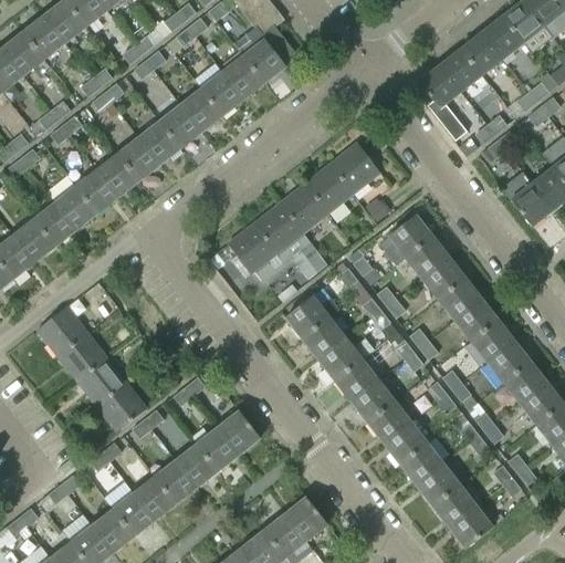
[(64,0),(44,16),(65,42),(86,25),(66,0),(64,0)]
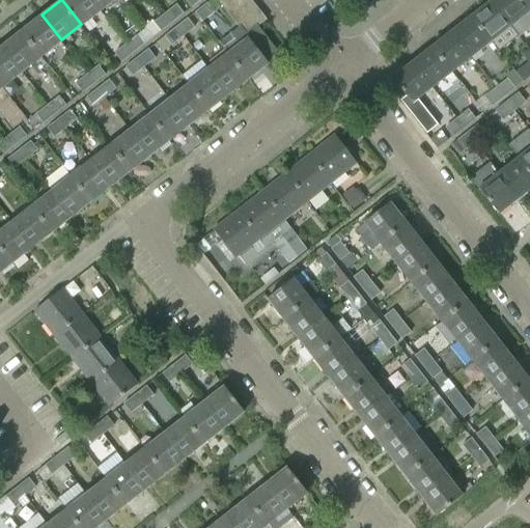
[(62,0),(81,24),(101,9),(93,0),(62,0)]
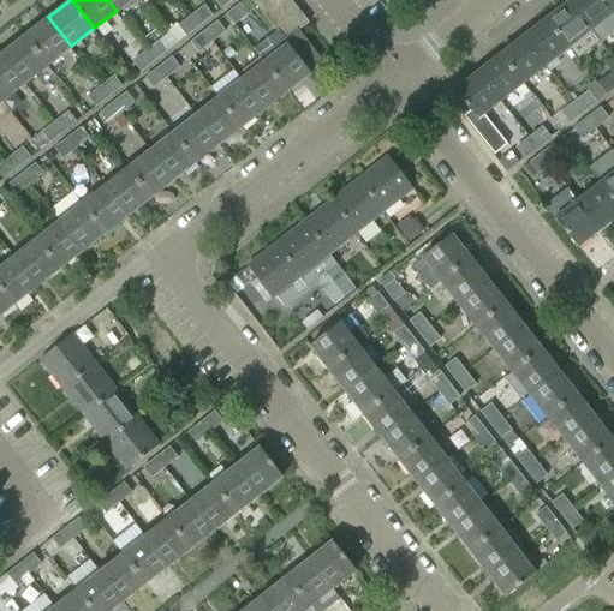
[(108,0),(117,11),(130,0),(108,0)]
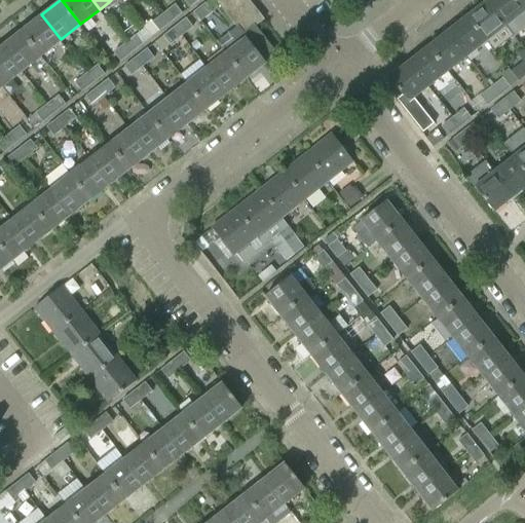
[(226,0),(221,4),(229,13),(247,0),(226,0)]
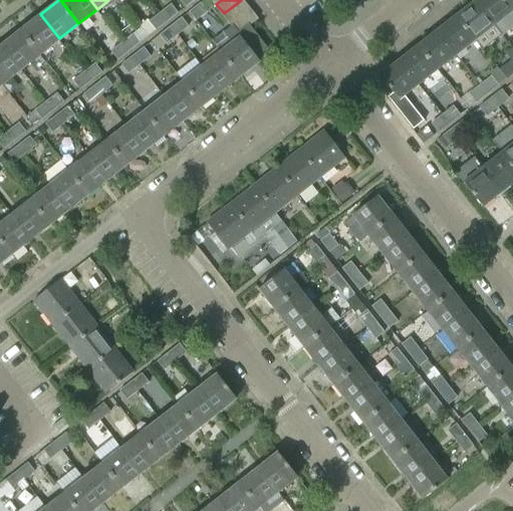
[(224,13),(231,23),(252,7),(246,0),(241,0),(224,13)]
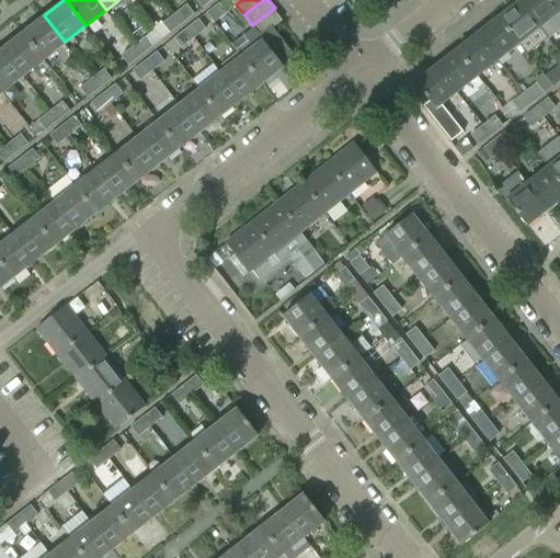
[(518,0),(499,15),(520,42),(540,25),(521,0),(518,0)]
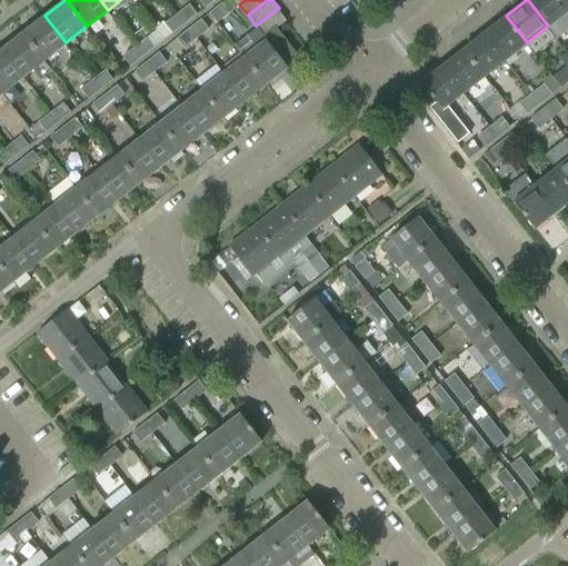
[(528,0),(548,26),(556,36),(567,26),(567,8),(560,0),(528,0)]
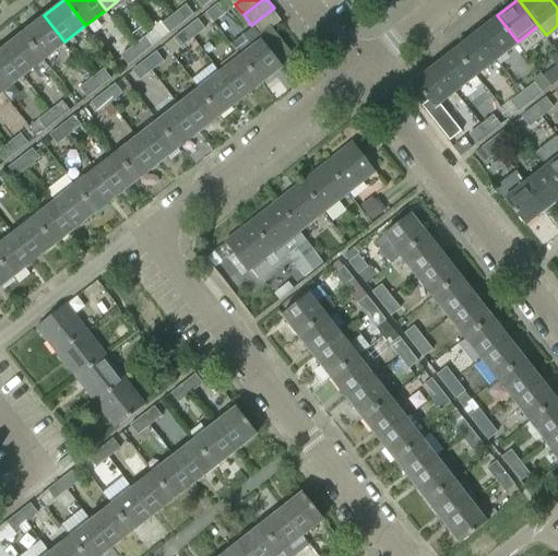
[(226,11),(218,1),(206,10),(214,20),(226,11)]
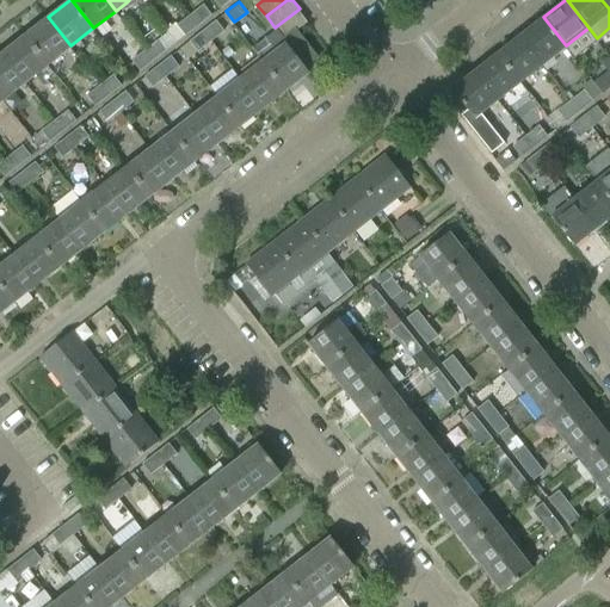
[(191,13),(199,23),(213,12),(204,2),(191,13)]
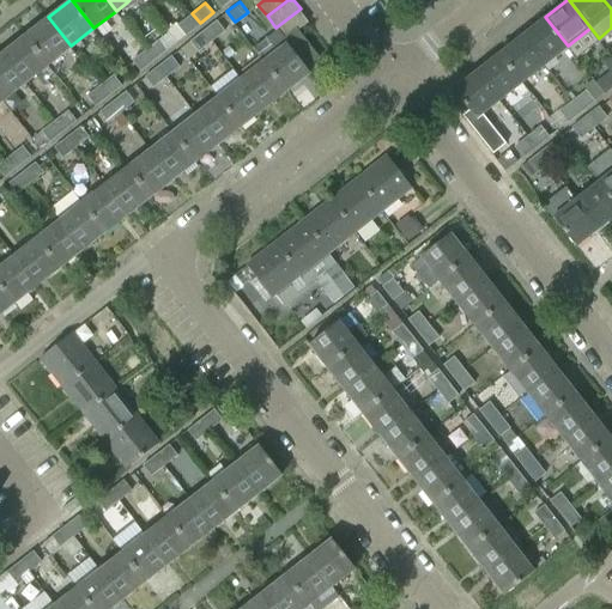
[(301,8),(276,28),(278,30),(278,29),(285,37),(297,28),(309,19),(301,8)]
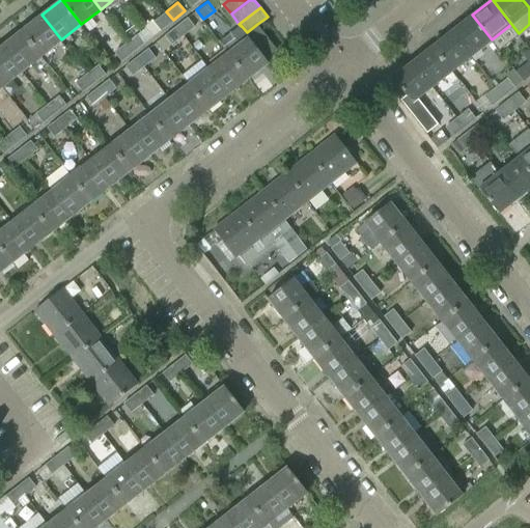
[(155,20),(162,29),(173,20),(166,11),(155,20)]
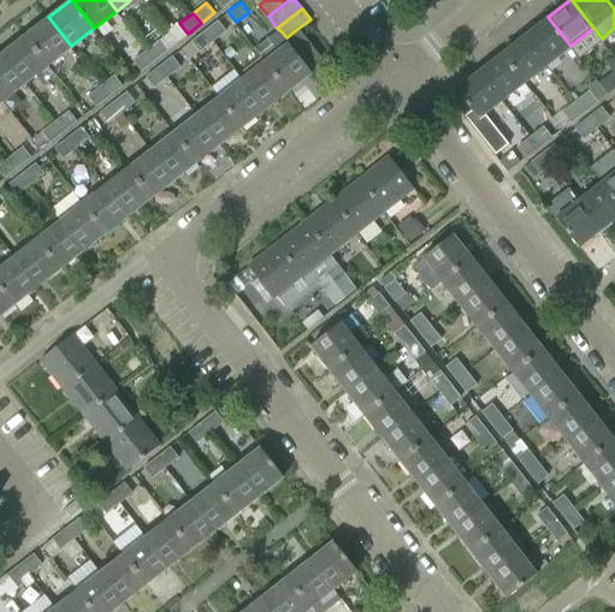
[(48,17),(25,34),(49,64),(71,46),(48,17)]
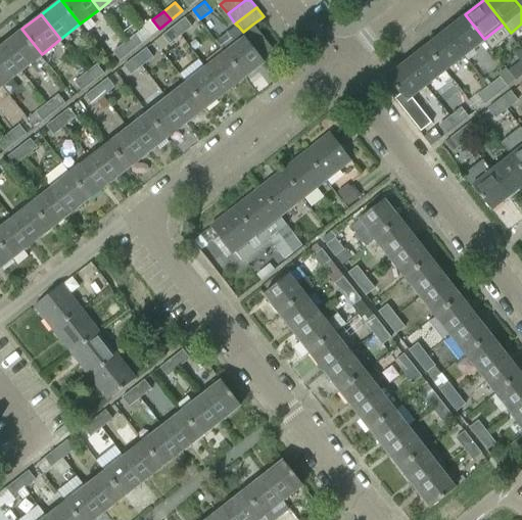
[(465,14),(445,30),(465,54),(484,39),(465,14)]
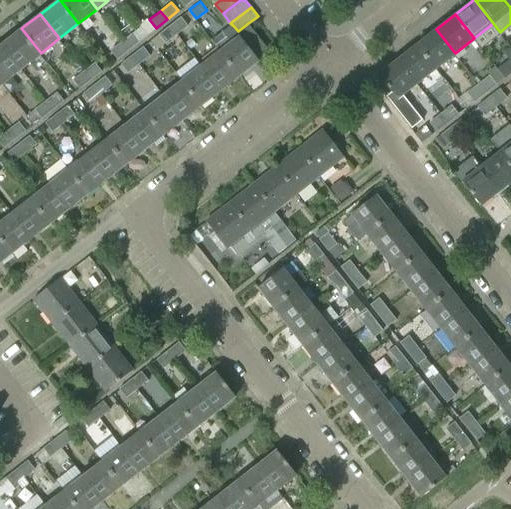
[(170,24),(177,33),(188,25),(181,16),(170,24)]
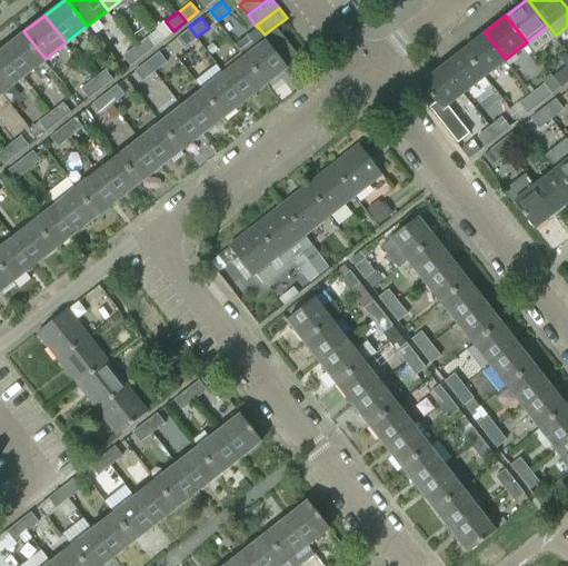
[(258,27),(258,28),(250,33),(258,45),(246,56),(267,82),(288,66),(285,60),(296,51),(276,26),(265,35),(258,27)]
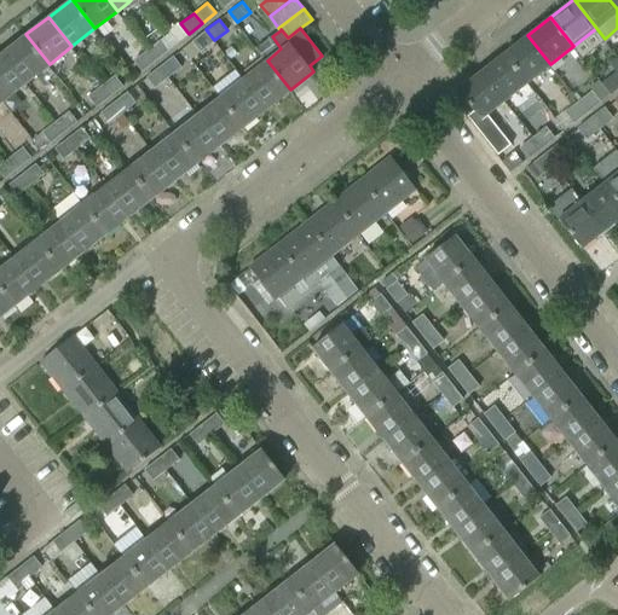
[(206,29),(192,40),(201,50),(214,40),(206,29)]
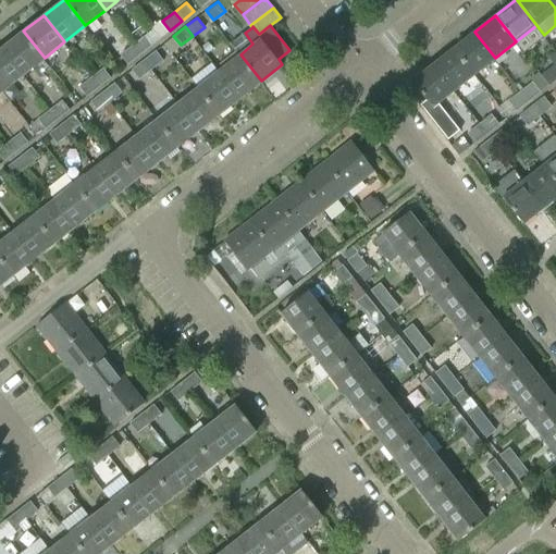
[(23,31),(3,47),(24,74),(45,58),(23,31)]
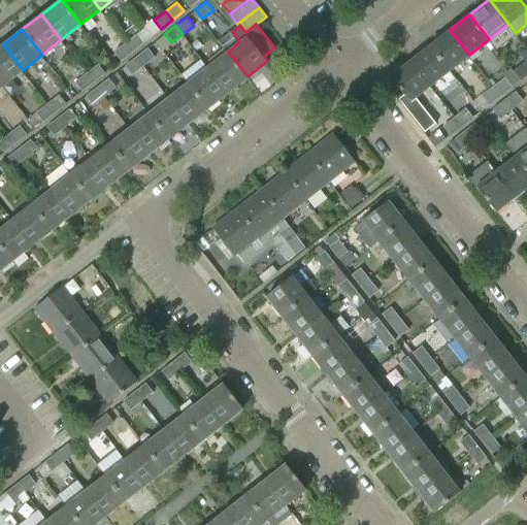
[(450,30),(430,45),(450,69),(469,55),(450,30)]
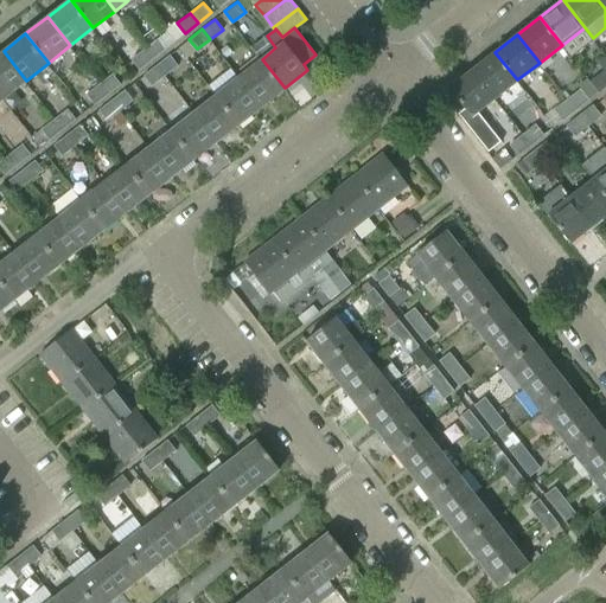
[(145,47),(153,58),(166,47),(158,37),(145,47)]
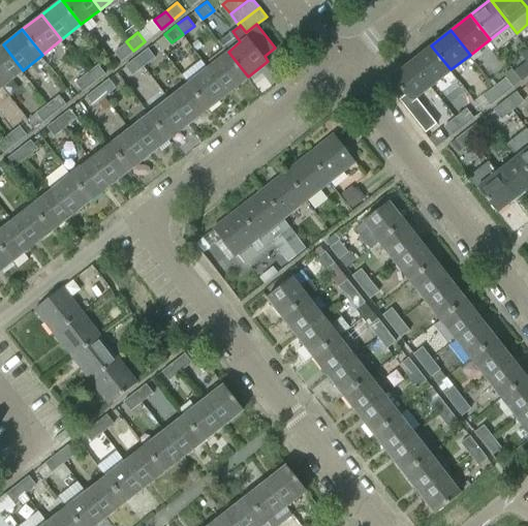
[(115,50),(122,59),(133,51),(126,41),(115,50)]
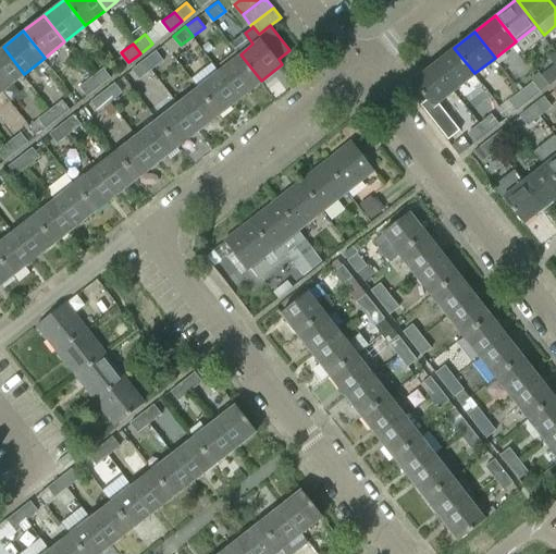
[(3,47),(0,49),(0,85),(3,89),(24,74),(3,47)]
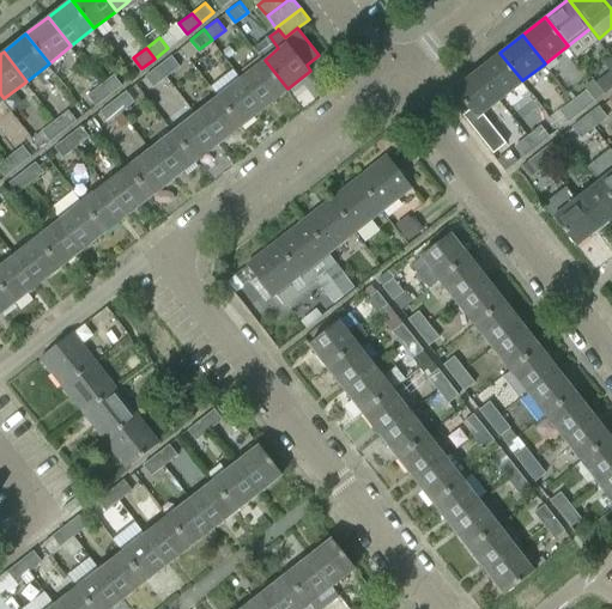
[(500,53),(478,69),(500,98),(522,80),(500,53)]
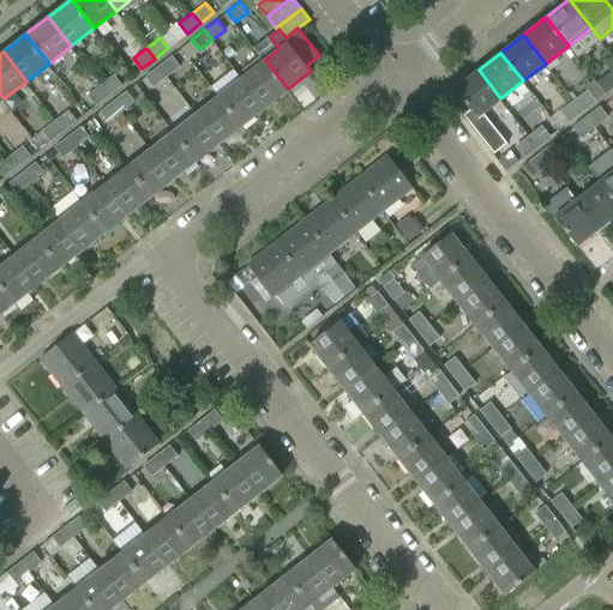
[(160,64),(167,74),(180,65),(172,54),(160,64)]
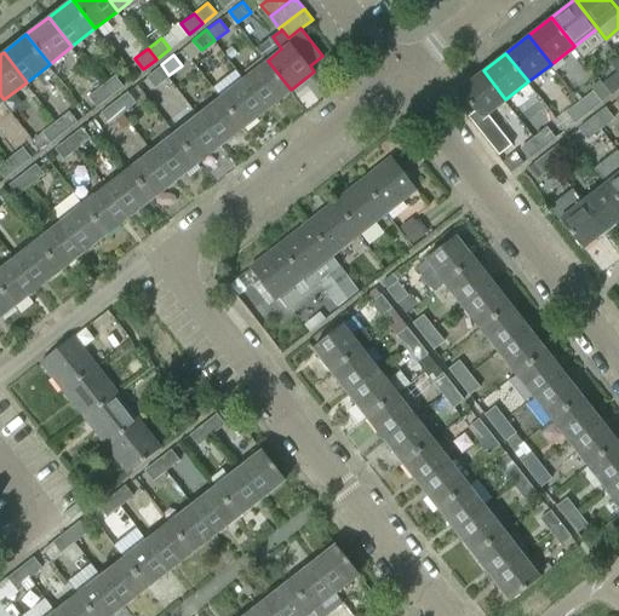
[(268,61),(245,78),(268,108),(291,90),(268,61)]
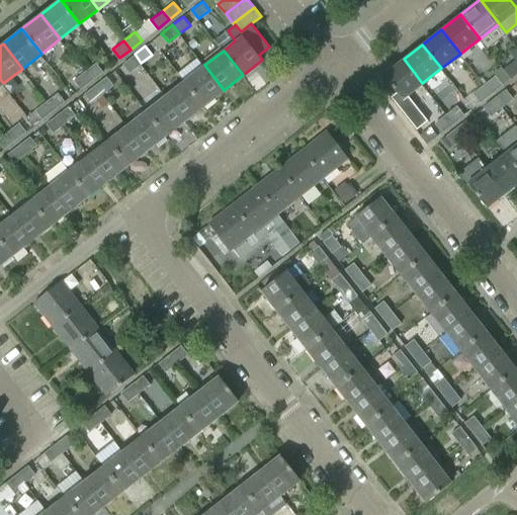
[(135,54),(123,63),(131,72),(141,63),(135,54)]
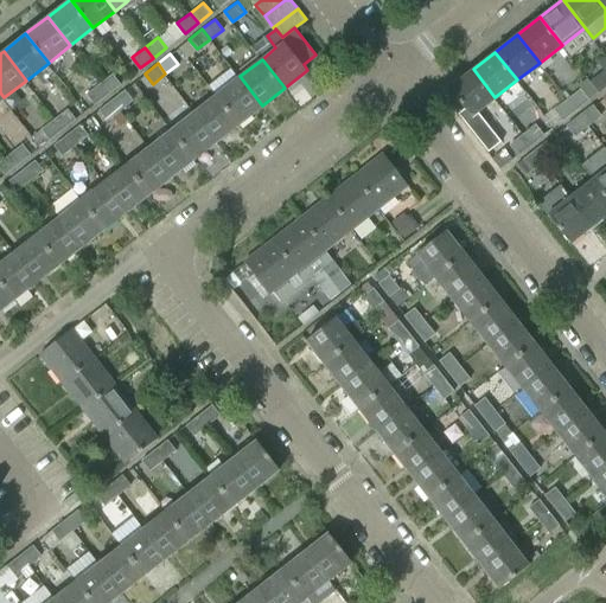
[(473,69),(450,88),(472,115),(495,97),(473,69)]
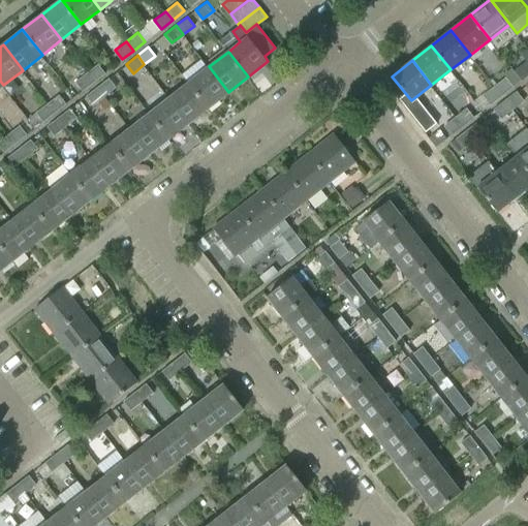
[(87,71),(94,81),(105,72),(98,63),(87,71)]
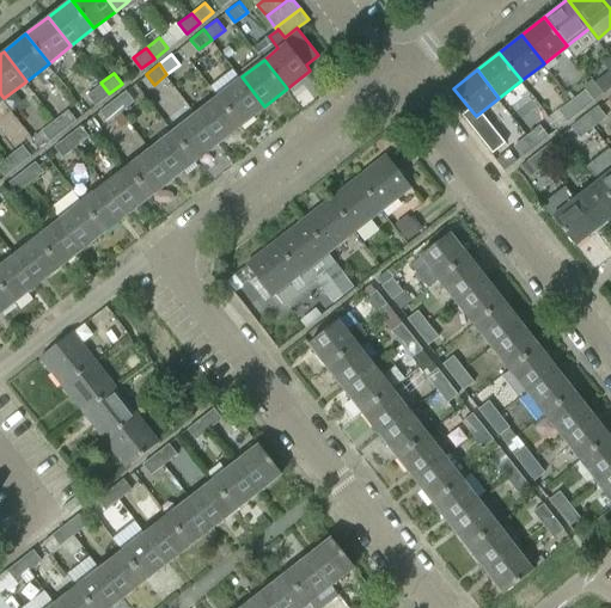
[(242,124),(264,106),(242,77),(219,94),(242,124)]
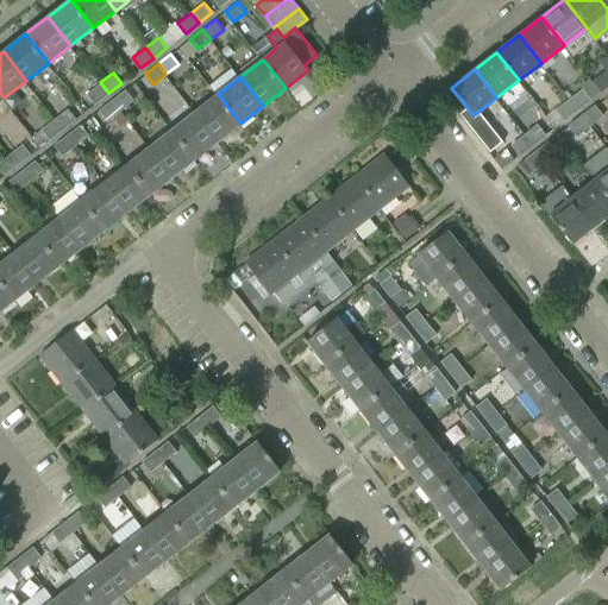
[(87,93),(95,104),(108,93),(100,82),(87,93)]
